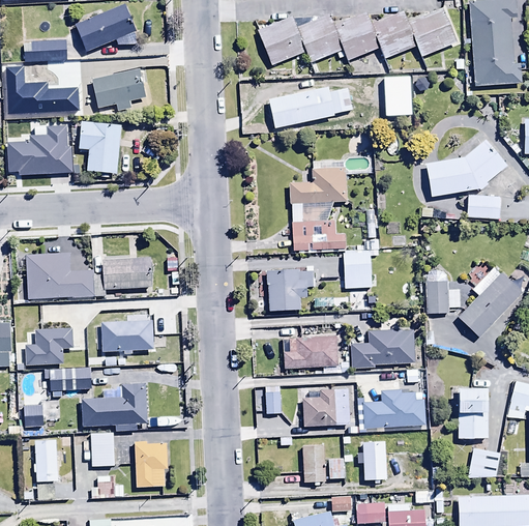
[(469,0),(475,86),(522,82),(520,63),(515,63),(511,17),(518,16),(516,0),(469,0)]
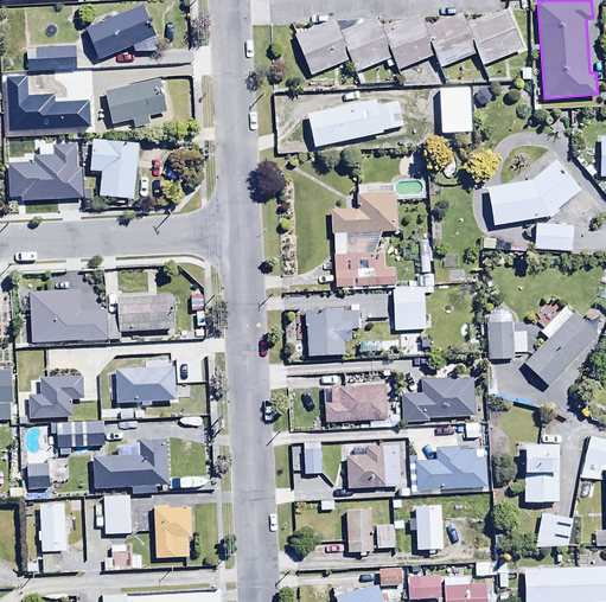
[(144,4),(88,27),(100,59),(135,46),(135,51),(158,50),(158,36),(144,4)]
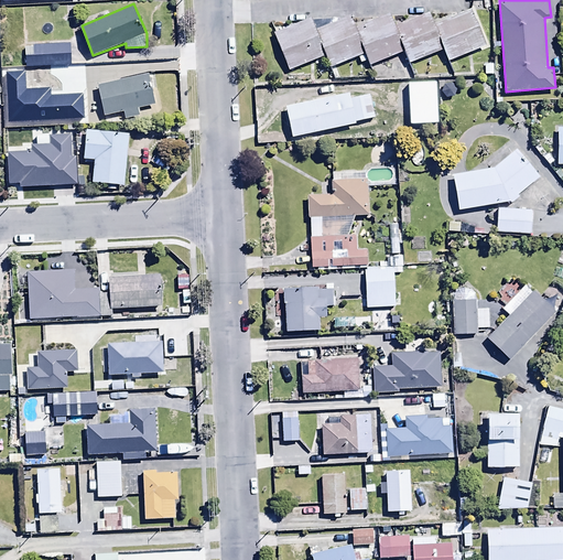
[(332,66),(365,52),(369,63),(403,49),(410,64),(445,49),(450,61),(489,44),(472,6),(436,21),(432,10),(397,24),(392,13),(359,28),(354,14),(317,30),(311,14),(274,31),(290,68),(326,53),(332,66)]
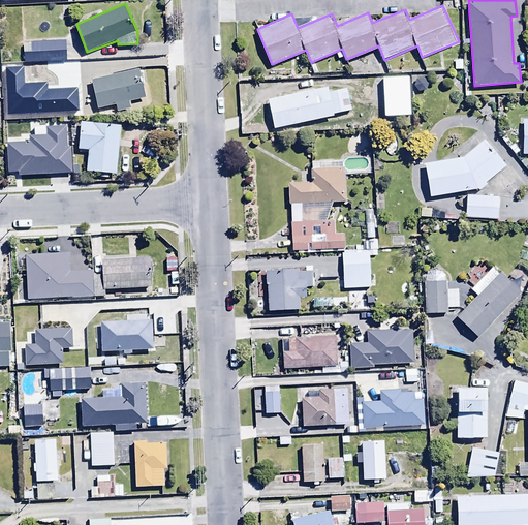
[(12,48),(12,60),(67,60),(67,38),(31,39),(31,43),(24,43),(24,48),(12,48)]
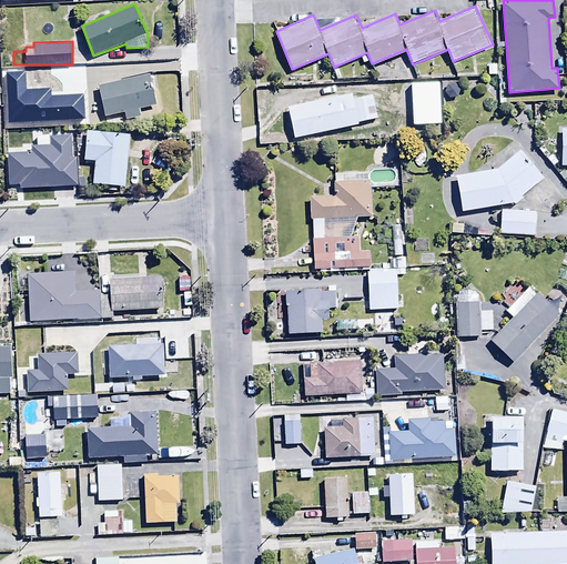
[(34,90),(34,69),(27,69),(27,66),(2,67),(3,99),(33,98),(32,90),(34,90)]
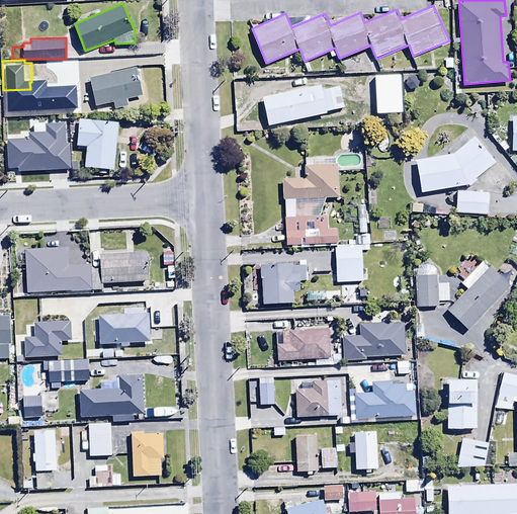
[(137,67),(90,78),(96,106),(114,102),(115,107),(128,104),(127,98),(144,95),(137,67)]
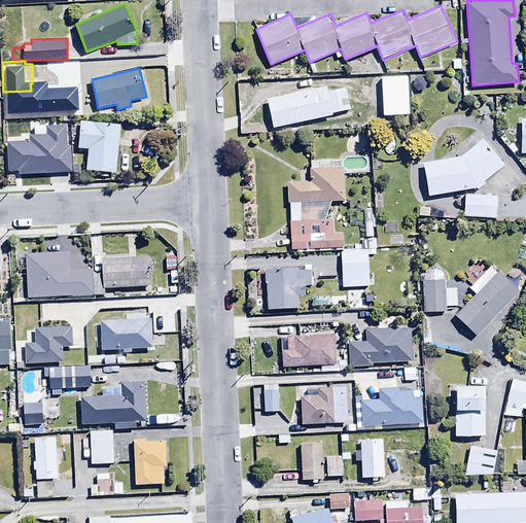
[(268,97),(274,127),(334,115),(334,112),(351,109),(347,88),(328,91),(327,85),(268,97)]
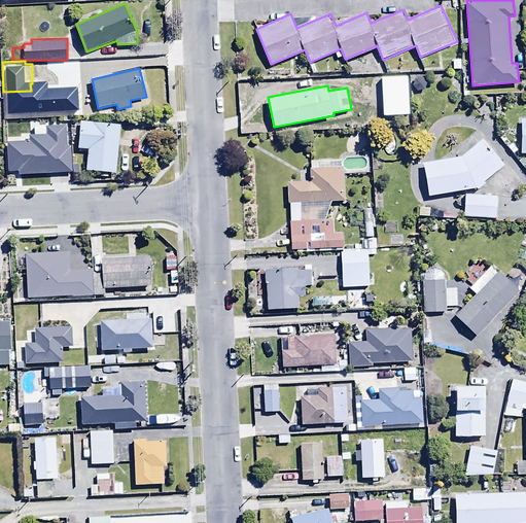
[(35,103),(16,103),(18,115),(46,114),(46,99),(35,100),(35,103)]
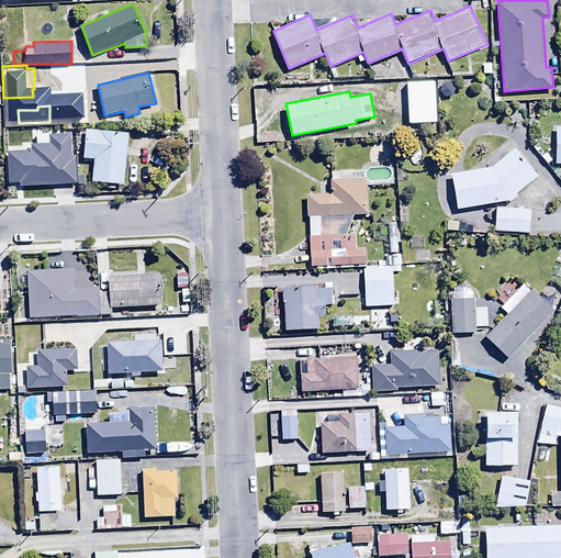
[(125,183),(128,132),(86,129),(83,158),(94,159),(93,181),(125,183)]
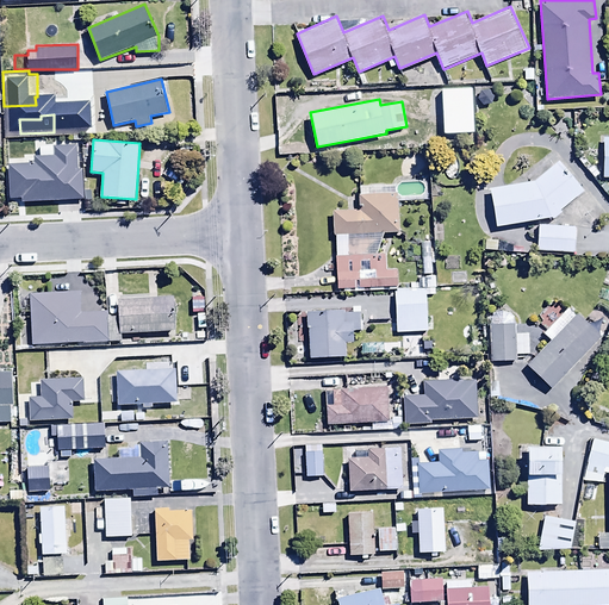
[(36,163),(8,166),(10,198),(22,197),(23,200),(84,197),(82,168),(78,168),(76,144),(55,145),(56,155),(36,155),(36,163)]
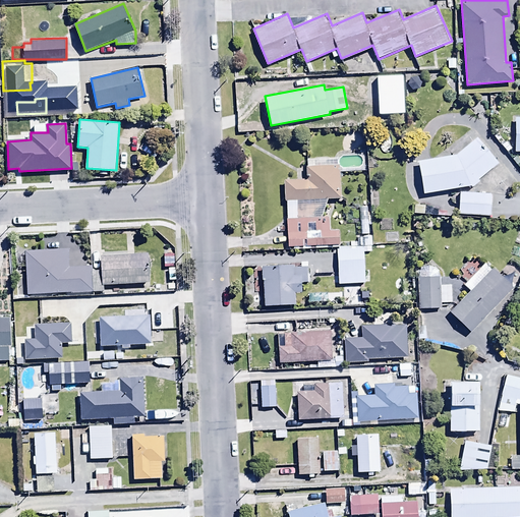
[(456,155),(418,160),(423,194),(471,186),(500,163),(478,137),(456,155)]
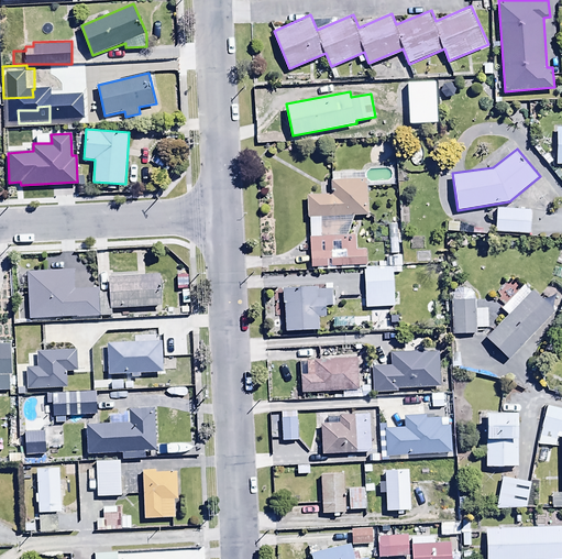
[(367,248),(357,248),(356,234),(322,234),(322,217),(355,217),(355,215),(367,215),(367,177),(341,177),(341,172),(333,172),(333,187),(335,187),(335,194),(309,194),(311,265),(367,265),(367,248)]
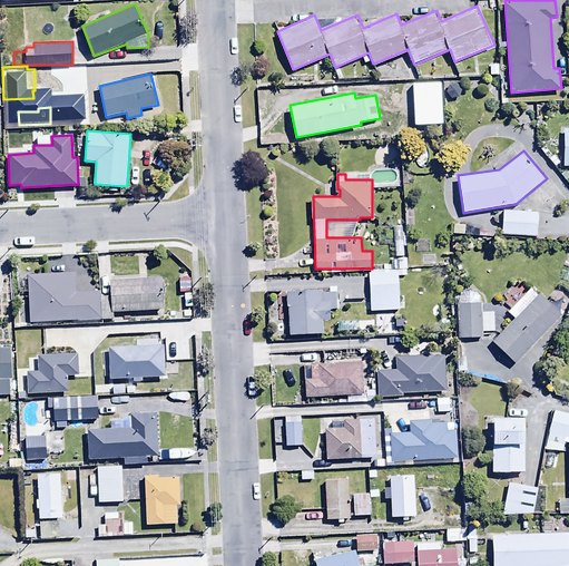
[(539,211),(502,208),(501,234),(538,235),(539,211)]
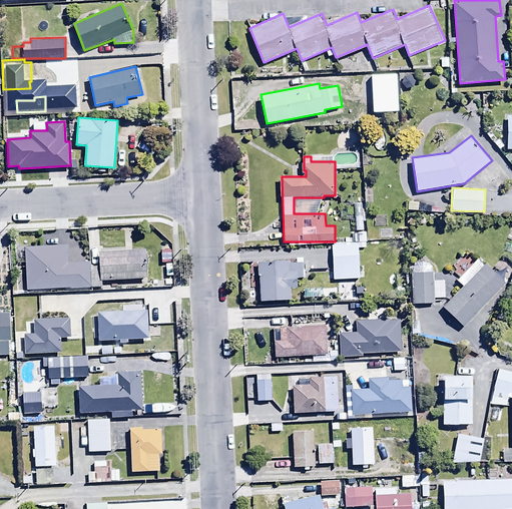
[(363,213),(355,214),(356,229),(364,229),(363,213)]
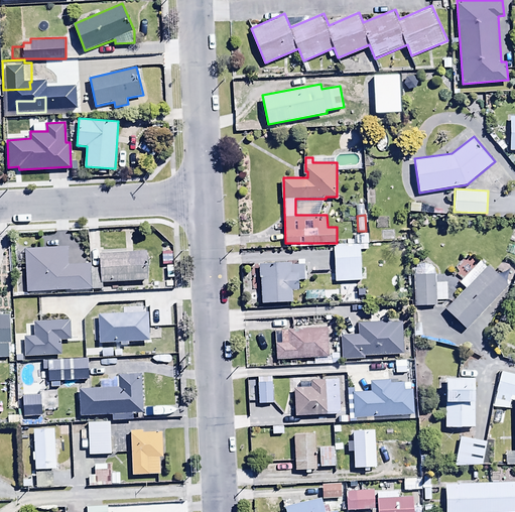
[(398,228),(382,228),(382,238),(398,238),(398,228)]
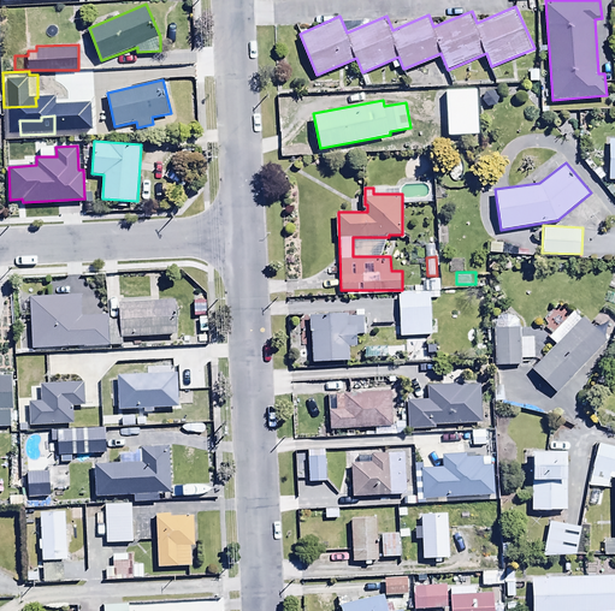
[(431,291),(398,292),(401,336),(432,334),(431,291)]
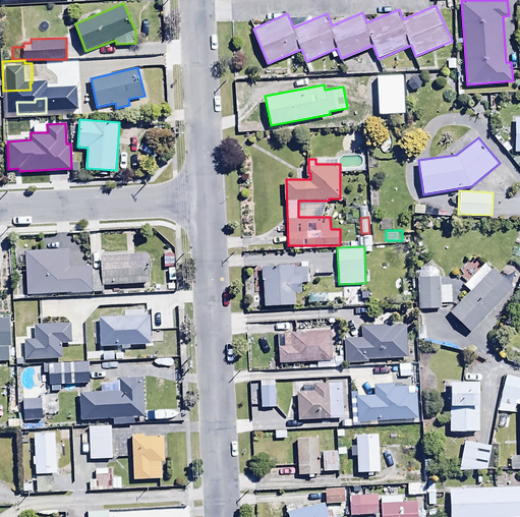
[(94,290),(92,265),(70,266),(69,247),(25,249),(29,294),(94,290)]
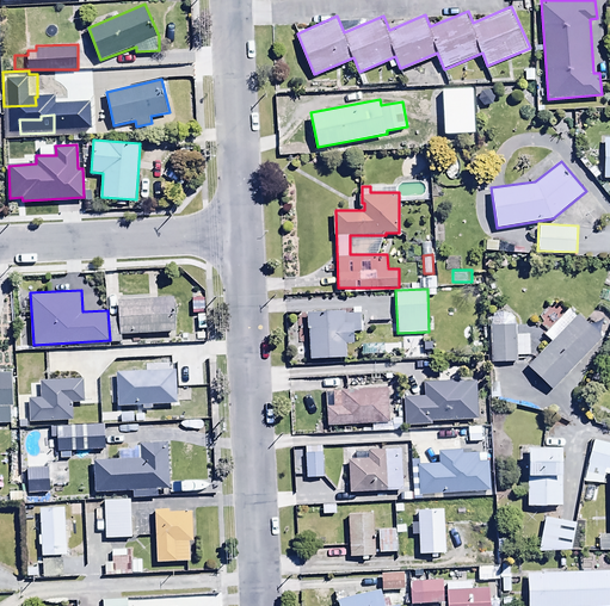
[(119,298),(121,333),(176,331),(173,296),(119,298)]
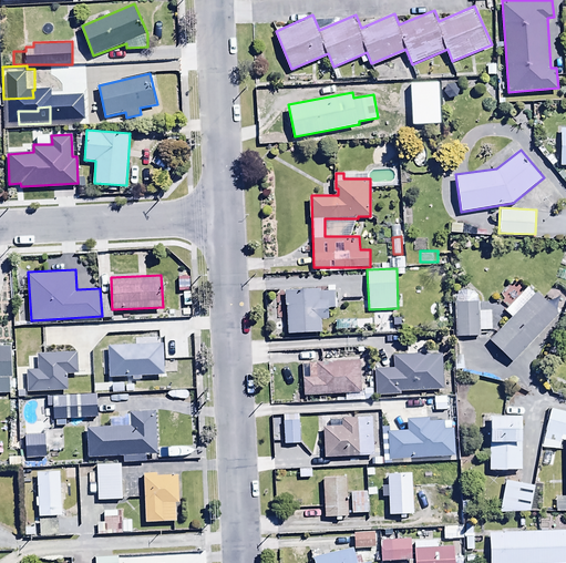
[(321,287),(286,288),(288,333),(323,330),(323,318),(329,318),(328,307),(338,307),(336,284),(328,284),(328,289),(321,289),(321,287)]
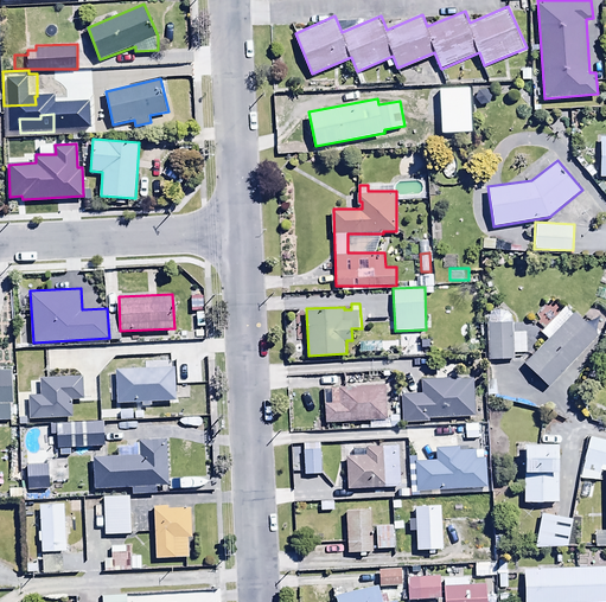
[(548,388),(599,334),(566,303),(541,330),(549,338),(524,364),(548,388)]
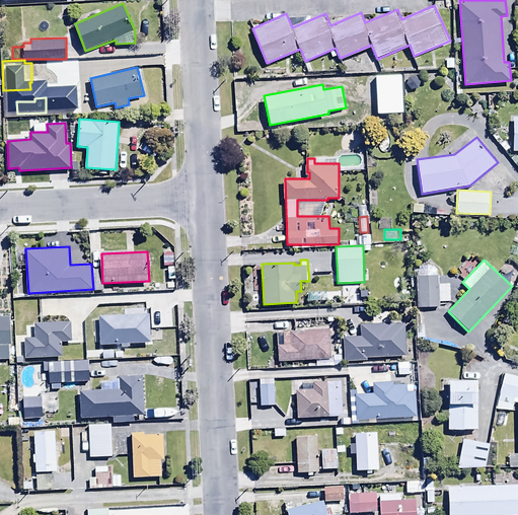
[(418,274),(418,306),(440,306),(440,301),(450,301),(450,283),(440,283),(440,274),(439,270),(434,266),(428,265),(421,268),(418,274)]
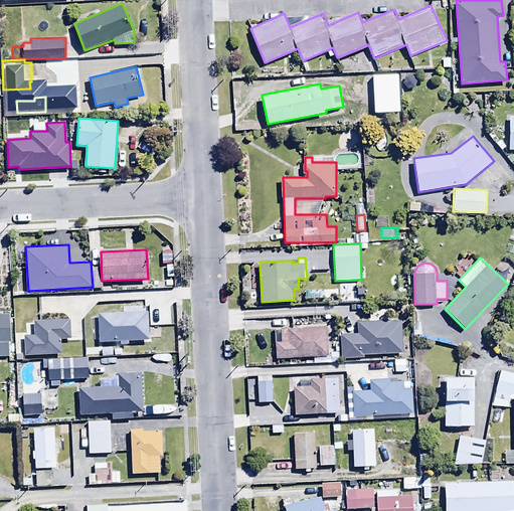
[(64,297),(44,297),(45,323),(76,322),(76,293),(64,294),(64,297)]
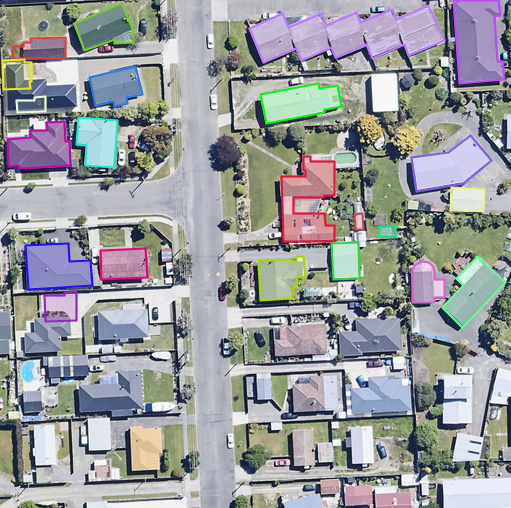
[(148,309),(97,310),(98,338),(119,338),(119,342),(129,342),(129,337),(149,337),(148,309)]
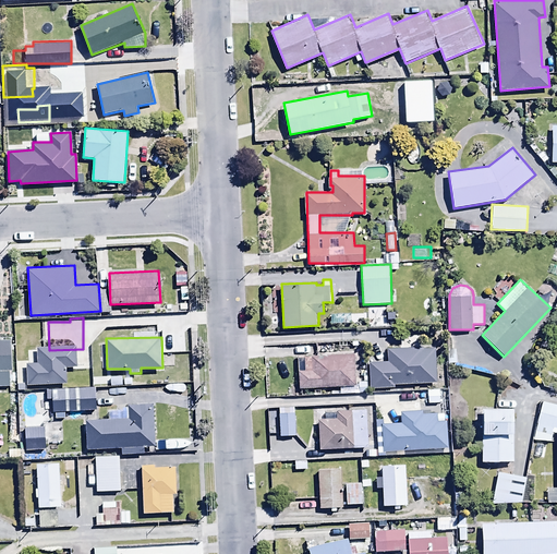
[(0,340),(0,385),(12,386),(10,340),(0,340)]
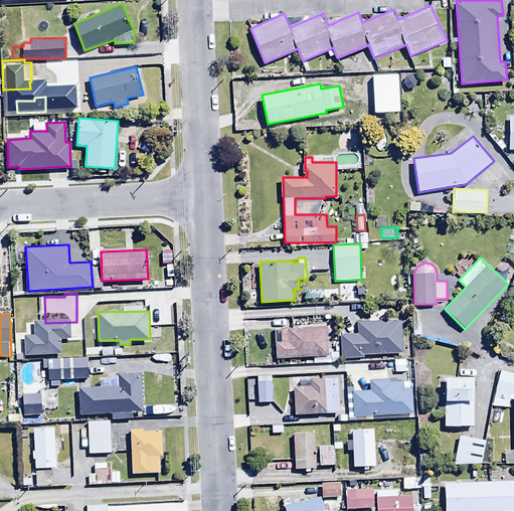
[(365,356),(365,353),(403,353),(403,321),(359,321),(359,333),(342,333),(342,356),(365,356)]
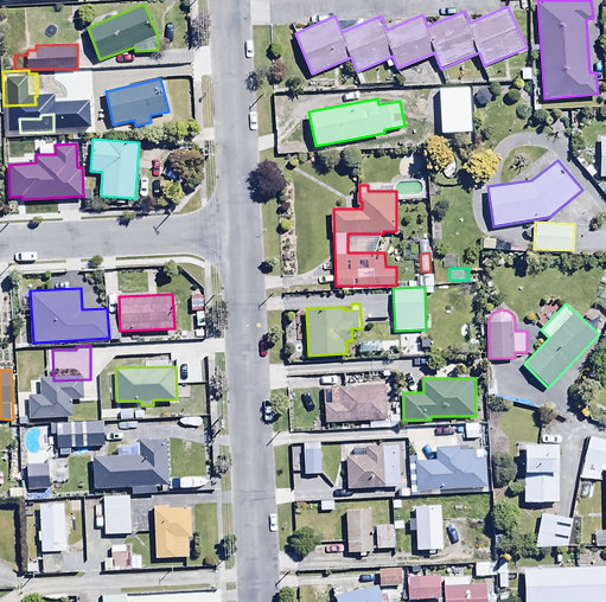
[(324,386),(325,421),(387,420),(386,384),(324,386)]
